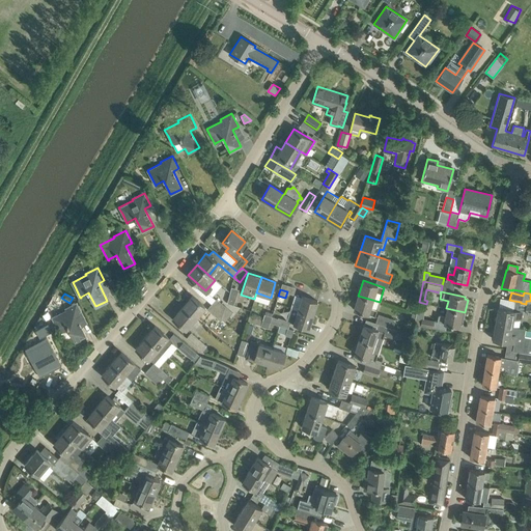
[(192,296),(183,307),(195,318),(201,323),(208,314),(202,309),(205,307),(200,303),(192,296)]
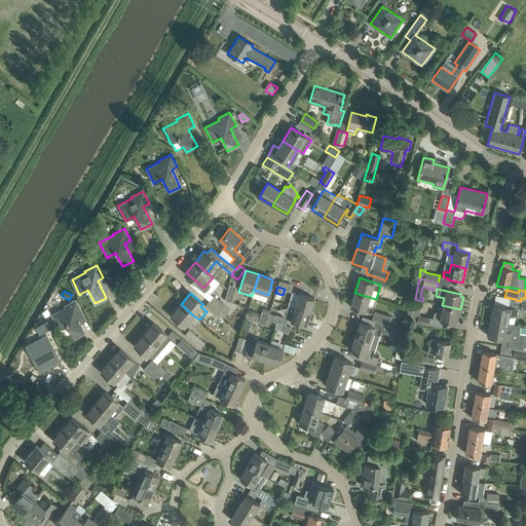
[(369,297),(354,293),(350,306),(364,311),(371,313),(373,307),(367,305),(369,297)]
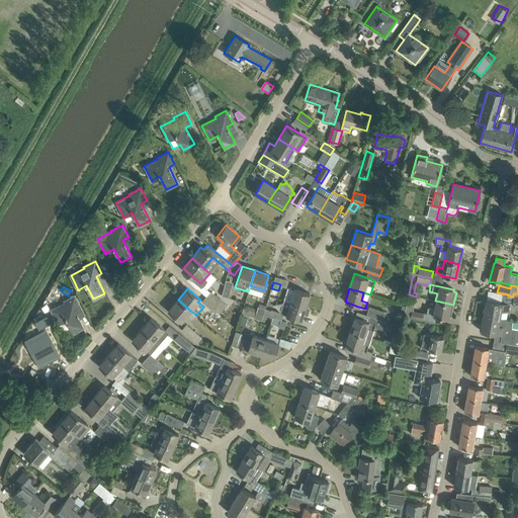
[(222,295),(229,297),(230,291),(224,289),(222,295)]
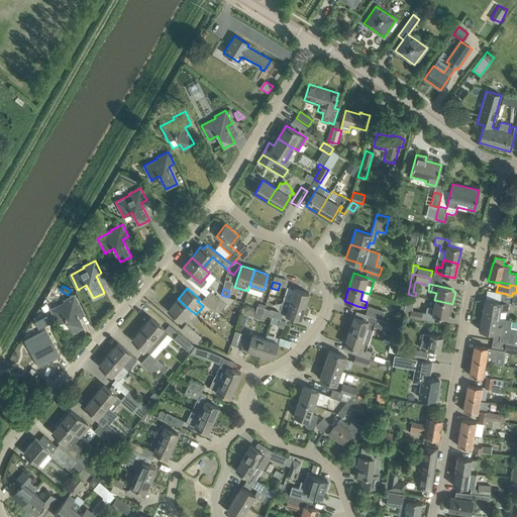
[(294,289),(290,302),(305,307),(309,294),(294,289)]
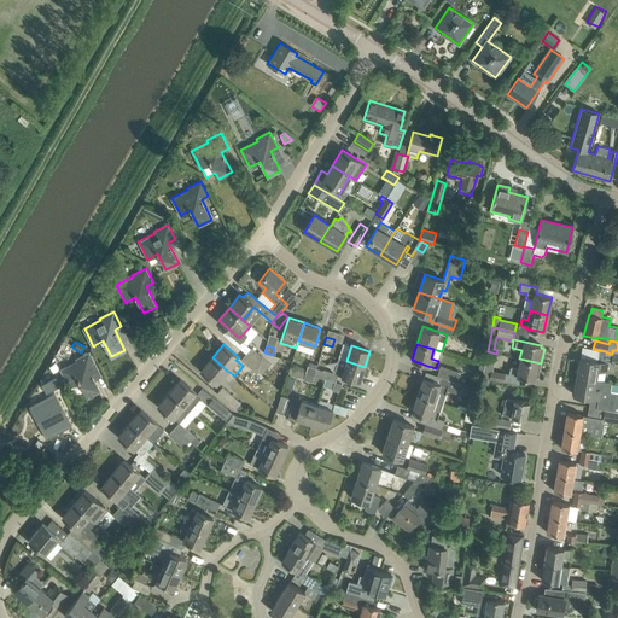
[(251,348),(246,354),(258,366),(258,372),(261,374),(269,365),(251,348)]
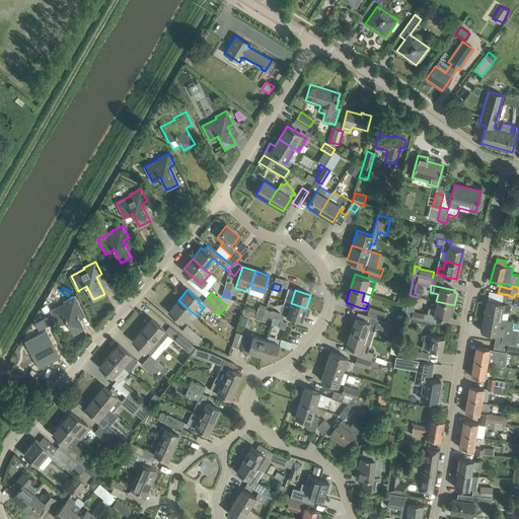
[(487,301),(485,316),(500,318),(501,310),(509,312),(510,305),(508,304),(508,303),(513,304),(513,306),(518,306),(518,296),(514,296),(514,297),(509,296),(509,295),(503,294),(501,303),(487,301)]
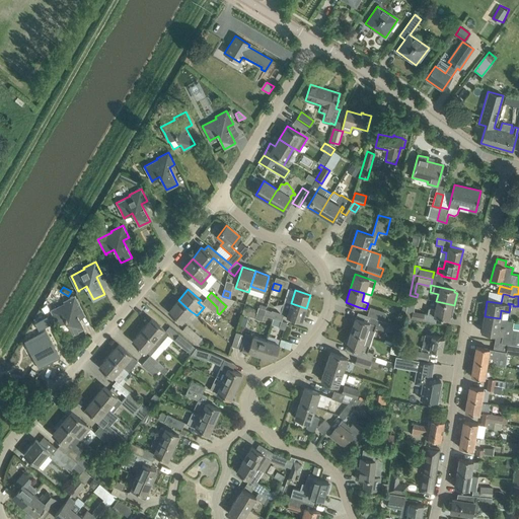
[(63,301),(64,303),(50,310),(54,316),(58,325),(59,325),(58,324),(66,320),(73,334),(84,327),(75,311),(81,308),(75,295),(63,301)]
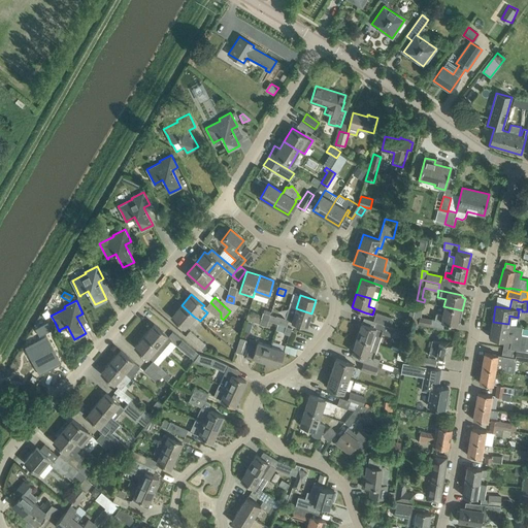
[(417,300),(411,322),(418,323),(434,326),(435,320),(419,317),(420,312),(419,312),(420,307),(423,307),(424,302),(417,300)]
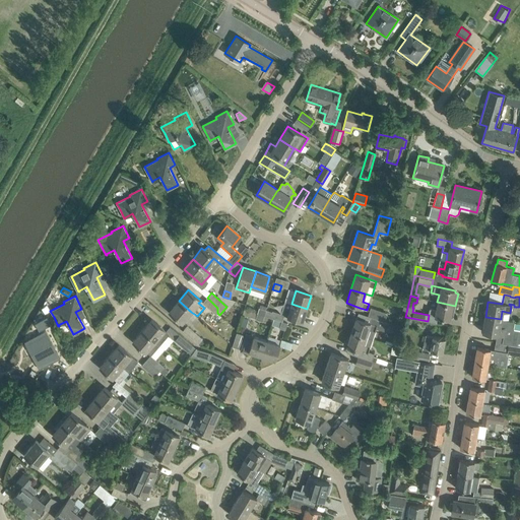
[(207,298),(202,303),(215,315),(217,313),(217,308),(207,298)]
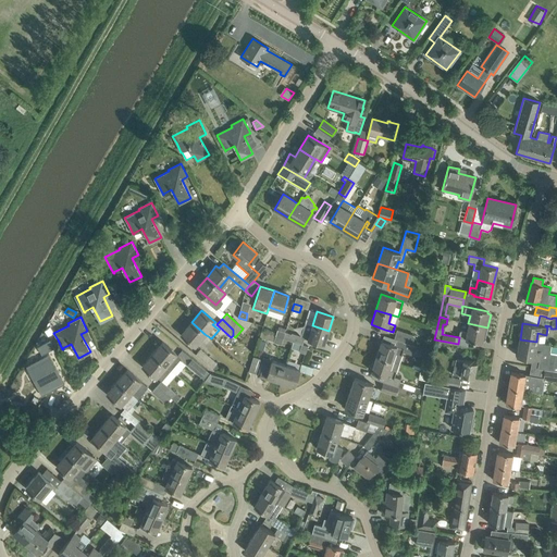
[(205,334),(192,322),(182,334),(195,345),(205,334)]
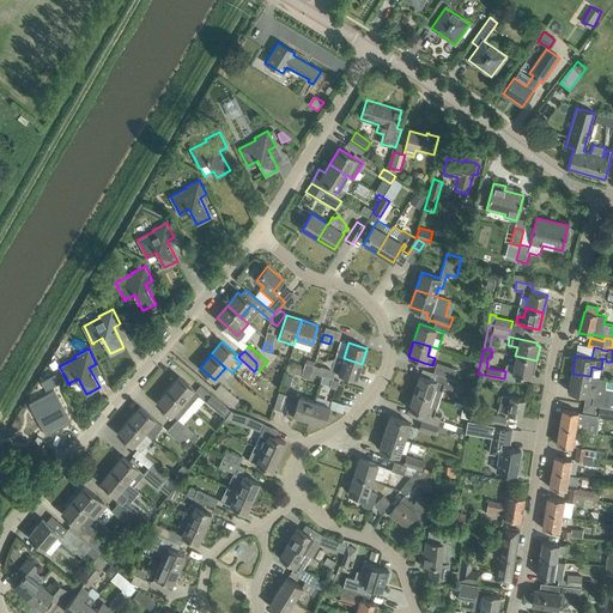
[(533,375),(536,360),(515,356),(513,365),(507,364),(505,371),(511,374),(529,377),(529,375),(533,375)]
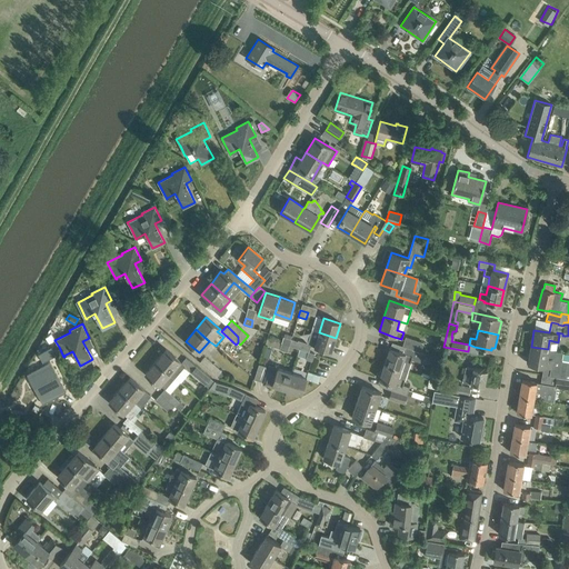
[(336,338),(319,332),(313,347),(331,352),(336,338)]
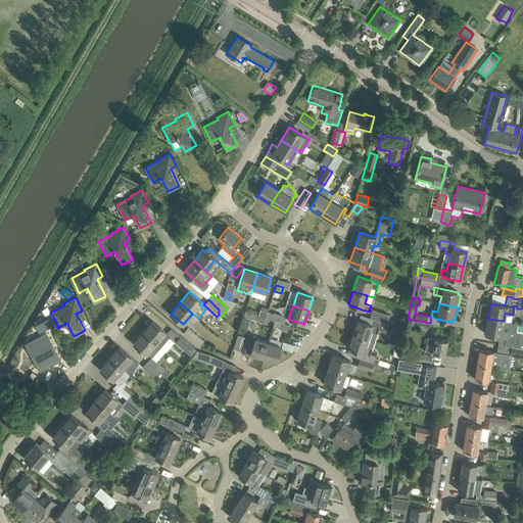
[(260,310),(258,316),(266,318),(268,312),(260,310)]
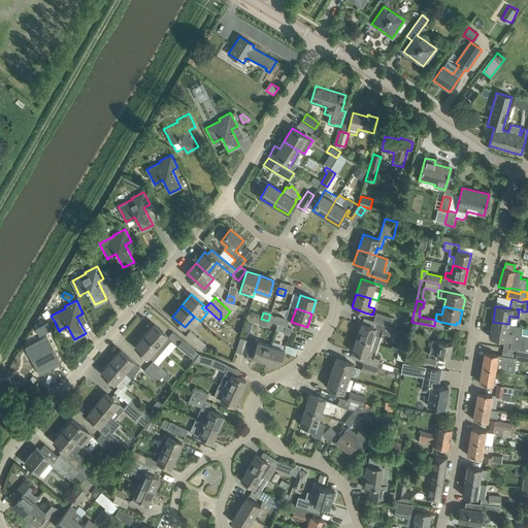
[(373,321),(375,322),(391,327),(393,318),(376,312),(373,321)]
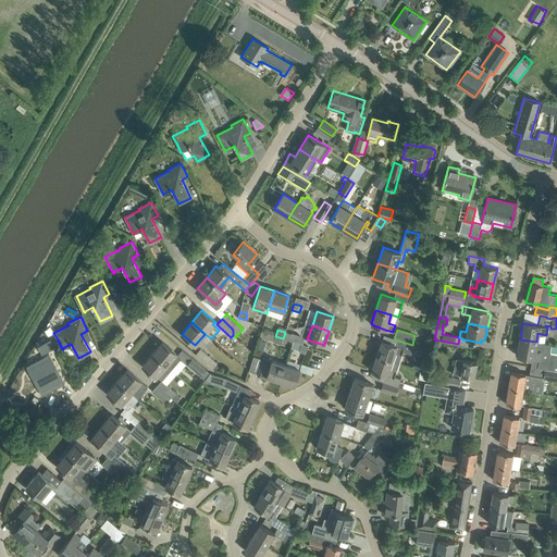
[(283,338),(275,336),(262,332),(260,336),(274,341),(273,342),(281,344),(283,338)]
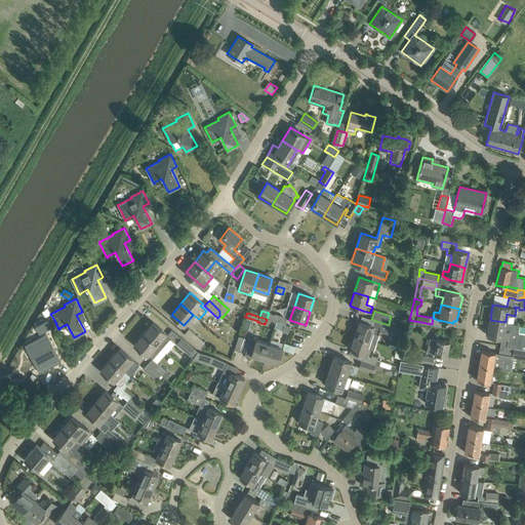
[(277,322),(284,324),(285,325),(287,318),(275,314),(275,315),(269,313),(267,319),(277,322)]
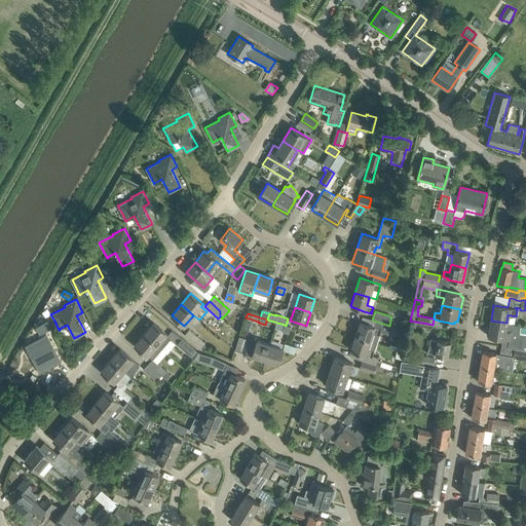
[(47,321),(37,326),(40,332),(39,333),(39,335),(51,329),(47,321)]
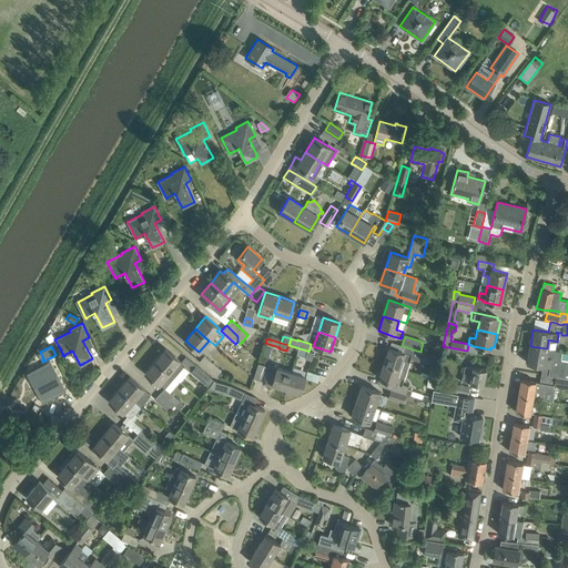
[(421,352),(404,346),(402,352),(389,347),(384,363),(401,368),(403,359),(409,362),(411,359),(421,363),(424,353),(421,352)]
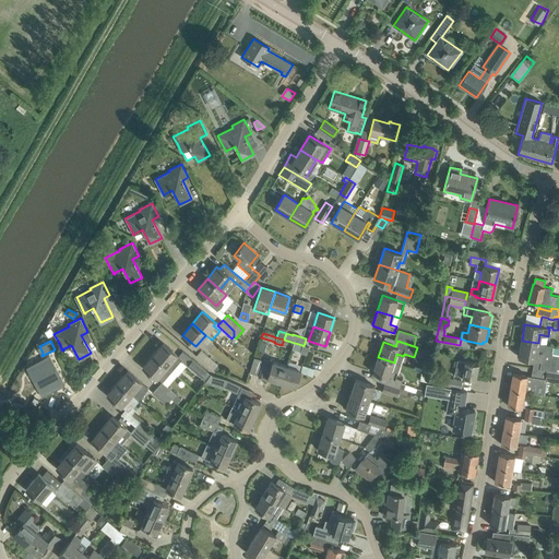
[(539,369),(547,370),(550,370),(558,371),(558,355),(551,355),(552,346),(538,343),(522,341),(519,357),(542,360),(539,369)]
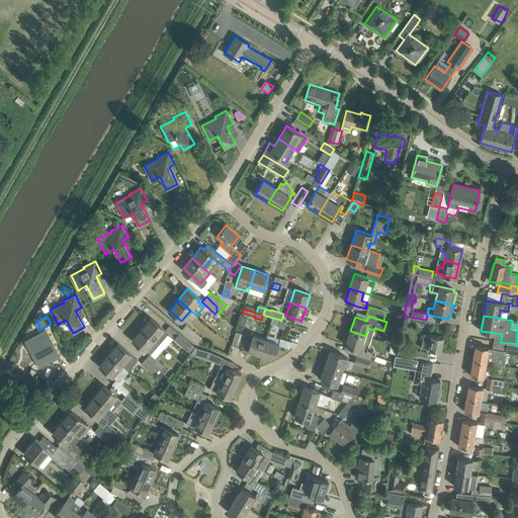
[(151,318),(142,329),(159,344),(169,333),(151,318)]
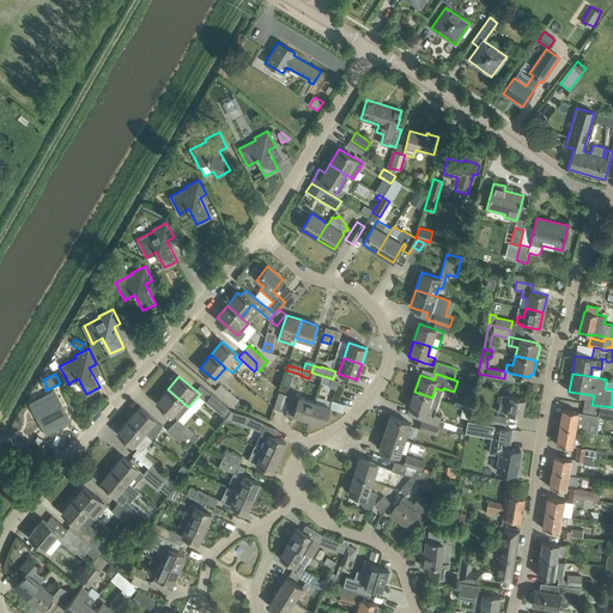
[(241,402),(238,401),(240,400),(220,384),(216,390),(236,408),(241,402)]
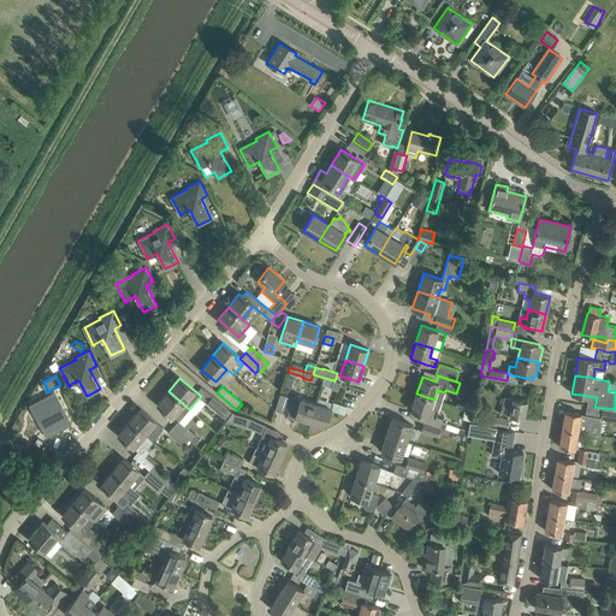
[(54,391),(33,402),(47,428),(42,431),(46,438),(58,432),(58,431),(60,428),(61,430),(71,425),(67,416),(65,418),(64,414),(65,413),(54,391)]
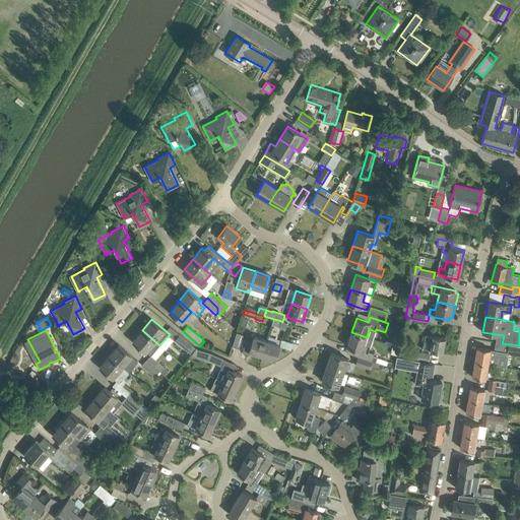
[(159,345),(142,330),(133,341),(145,352),(146,351),(150,355),(151,355),(159,345)]
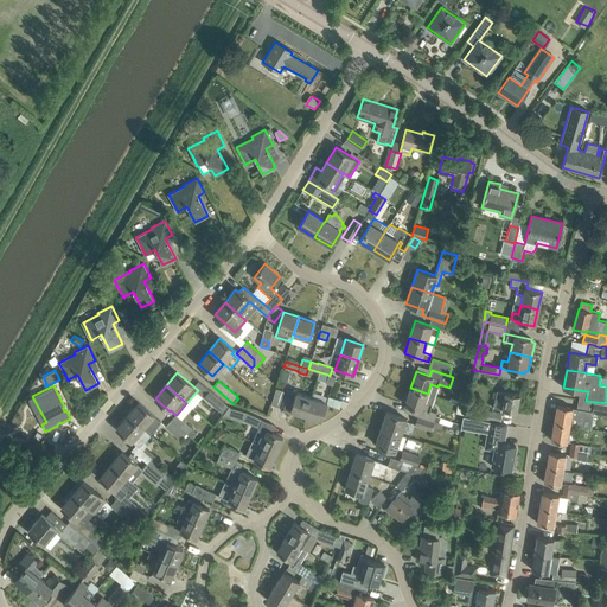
[(65,388),(59,390),(66,404),(72,402),(65,388)]
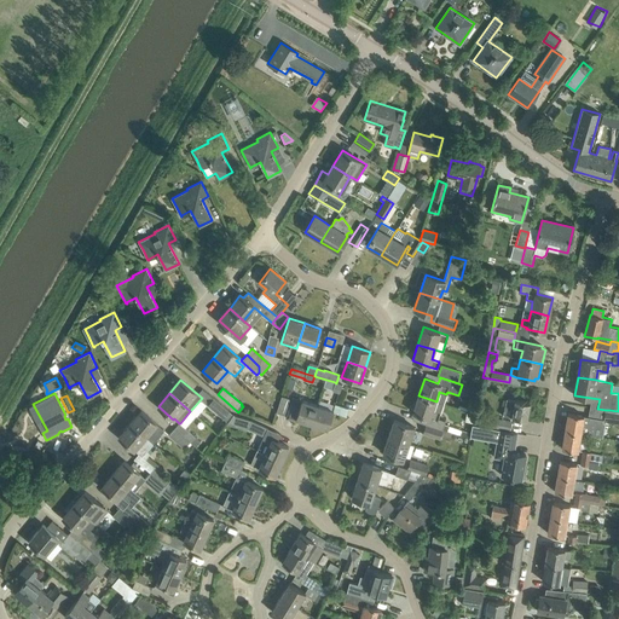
[(428,418),(426,424),(443,429),(445,421),(438,418),(440,414),(433,412),(437,401),(418,395),(412,412),(428,418)]
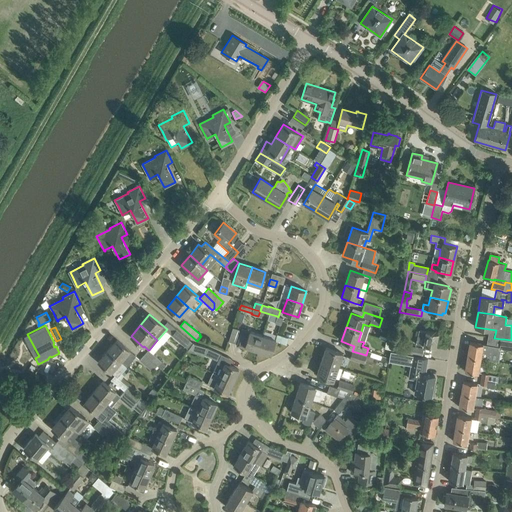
[(228,341),(235,343),(239,330),(233,328),(228,341)]
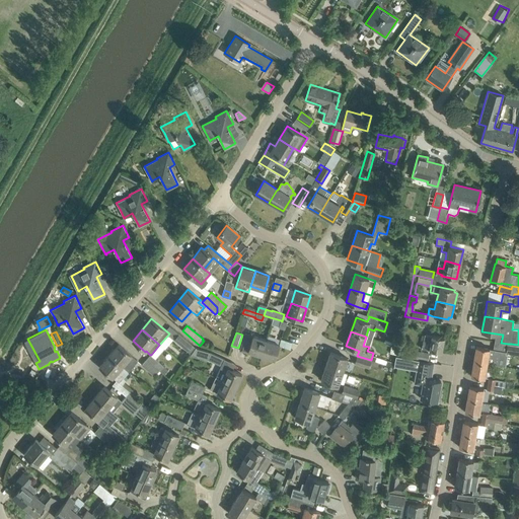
[(248,352),(261,356),(266,340),(245,334),(240,351),(247,354),(248,352)]
